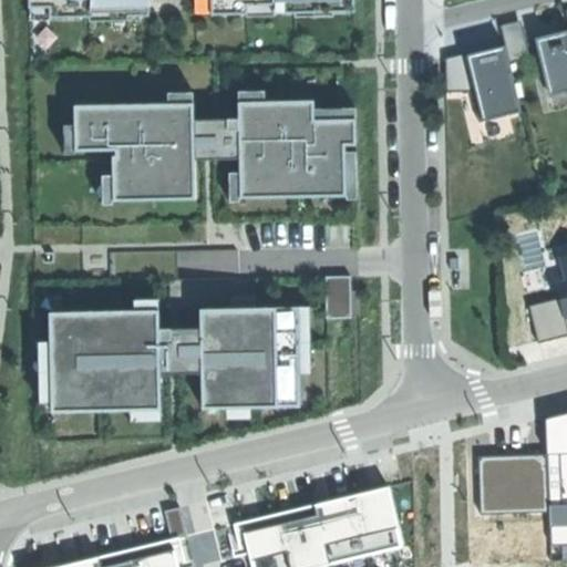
[(212,0),(212,14),(247,13),(247,4),(274,3),(274,12),(295,12),(295,2),(332,1),(333,11),(354,11),(353,0),(212,0)]
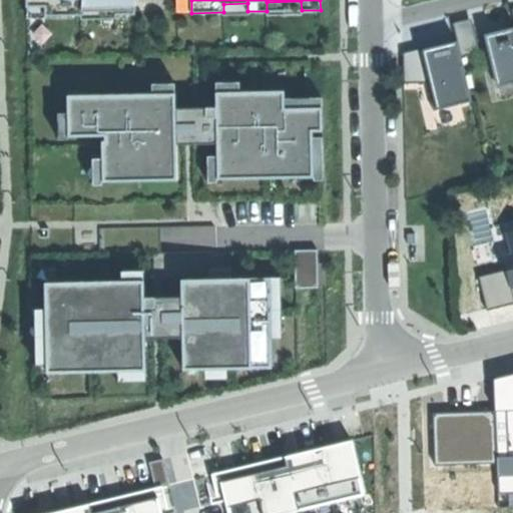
[(135,3),(133,3),(115,4),(115,14),(135,14),(135,3)]
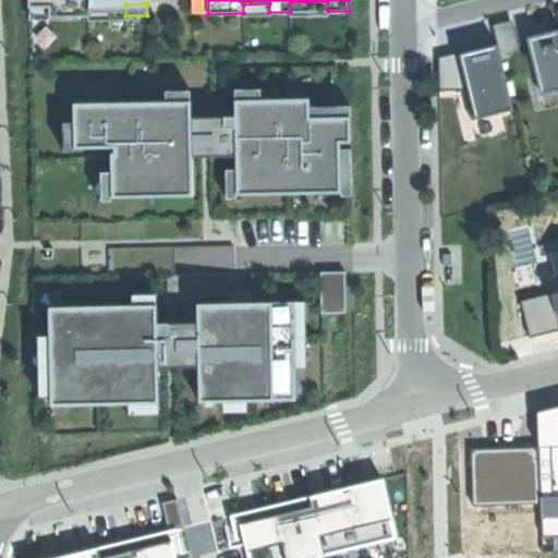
[(49,17),(88,16),(88,5),(49,7),(49,17)]
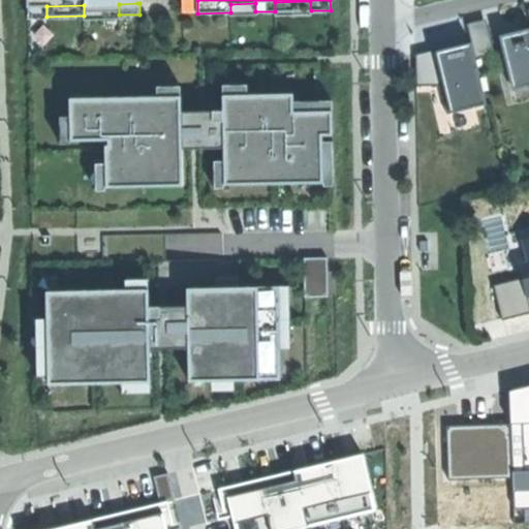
[(476,60),(496,55),(487,19),(467,24),(471,41),(476,60)]
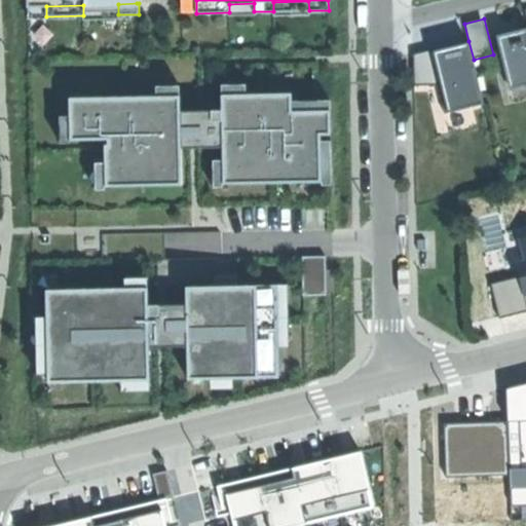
[(525,88),(525,30),(516,33),(499,37),(514,91),(525,88)]
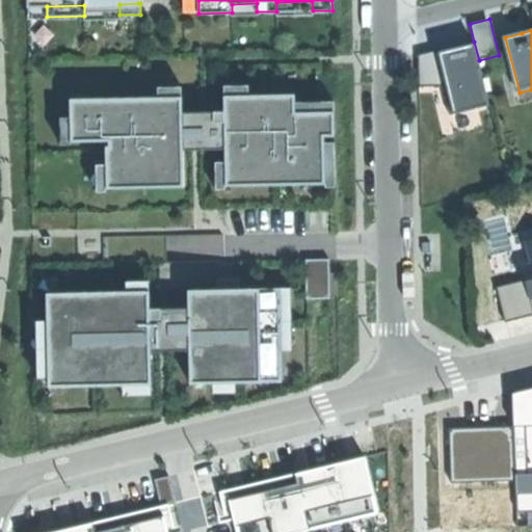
[(479,60),(474,42),(448,47),(422,52),(422,81),(448,81),(455,110),(490,100),(479,60)]
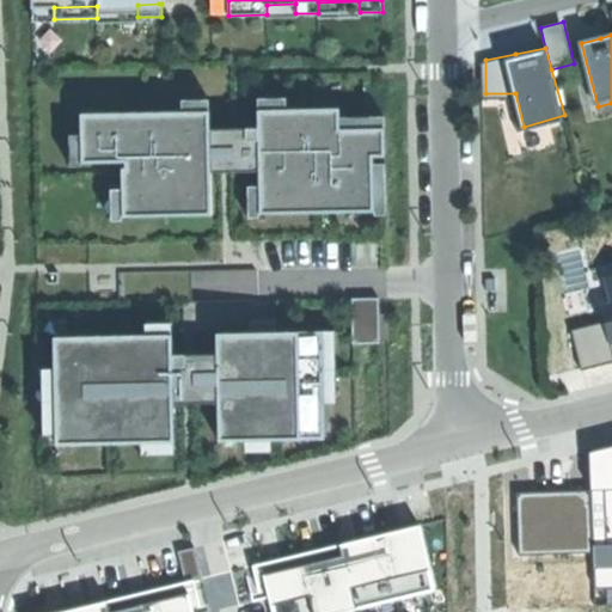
[(338,108),(257,109),(258,128),(258,171),(259,213),(373,210),(373,155),(385,155),(384,128),(338,128),(338,108)]
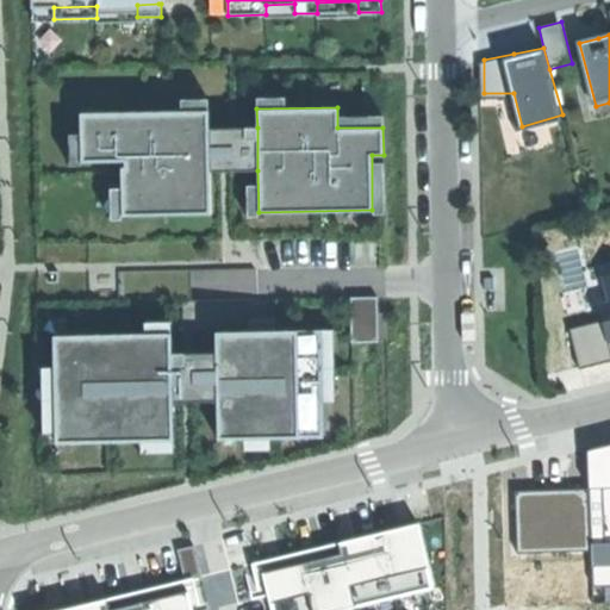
[(207,110),(81,112),(82,161),(125,161),(125,167),(122,167),(123,215),(210,213),(209,170),(209,128),(207,110)]
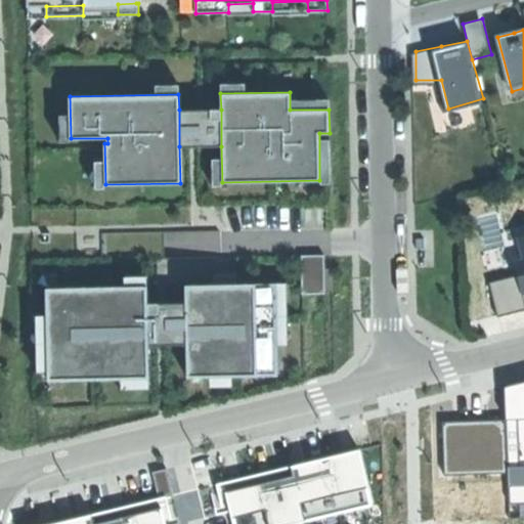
[(202,146),(221,146),(221,110),(179,110),(179,146),(202,146)]
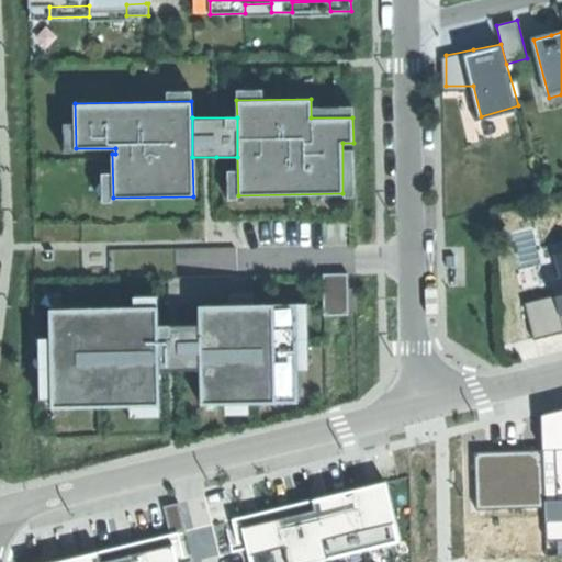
[(561,250),(560,251),(561,258),(561,273),(555,276),(560,292),(528,301),(538,336),(561,329),(561,250)]
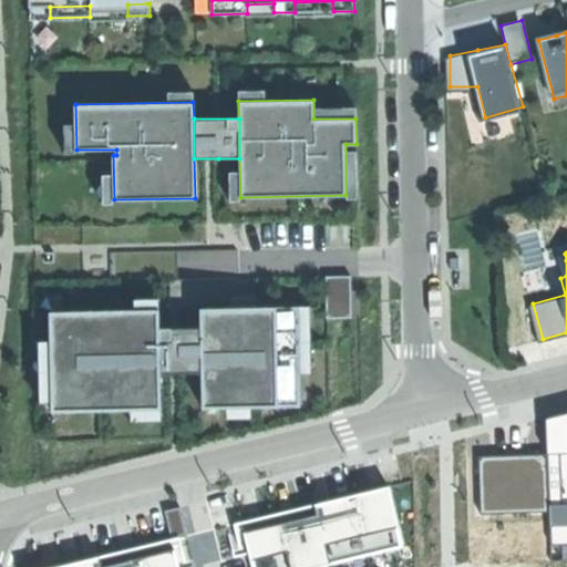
[(350,276),(326,276),(327,318),(351,318),(350,276)]
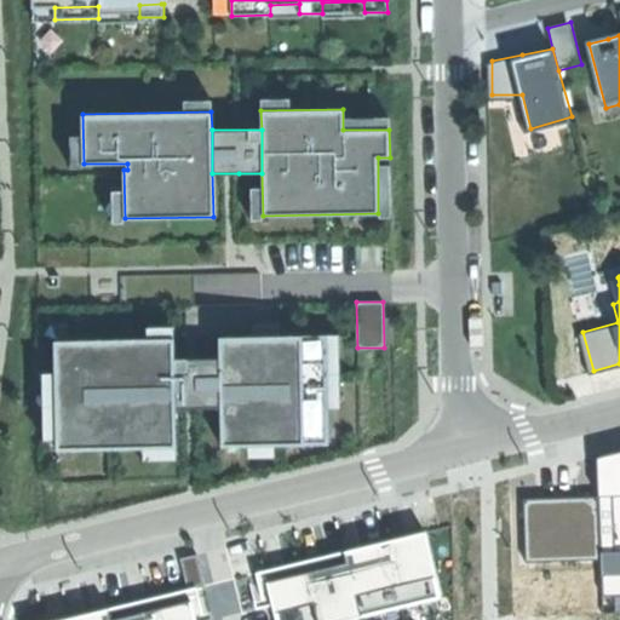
[(219,338),(219,359),(220,407),(220,447),(328,445),(326,336),(275,337),(219,338)]
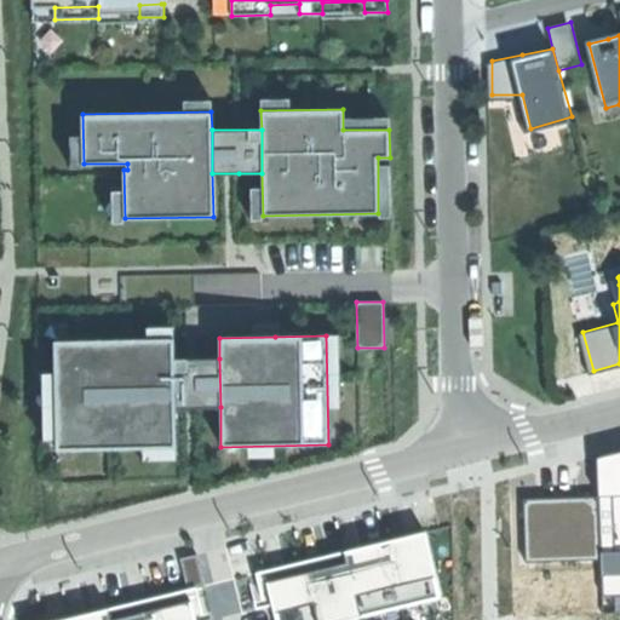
[(173,338),(53,340),(56,451),(174,448),(174,408),(173,360),(173,338)]
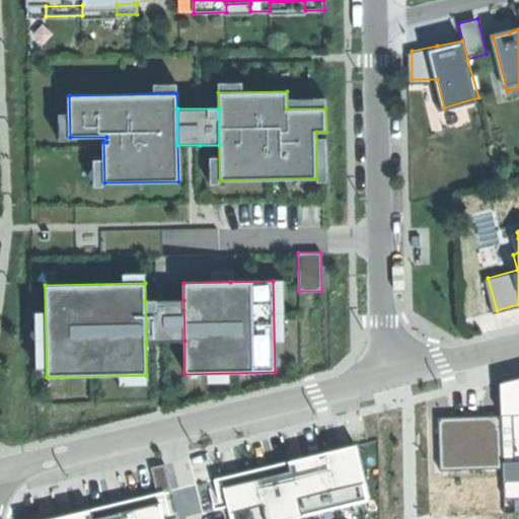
[(183,300),(145,301),(146,342),(184,341),(183,300)]
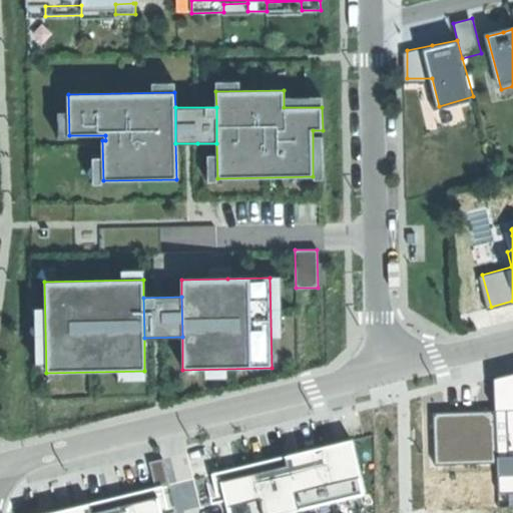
[(512,372),(494,378),(498,493),(512,492),(512,372)]
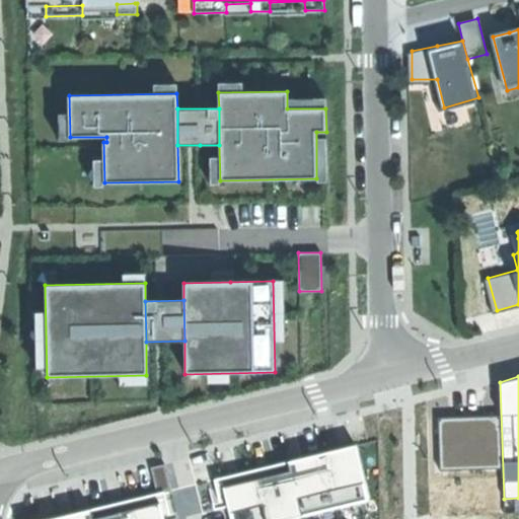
[(291,518),(368,500),(354,444),(243,471),(221,477),(231,518),(291,518)]
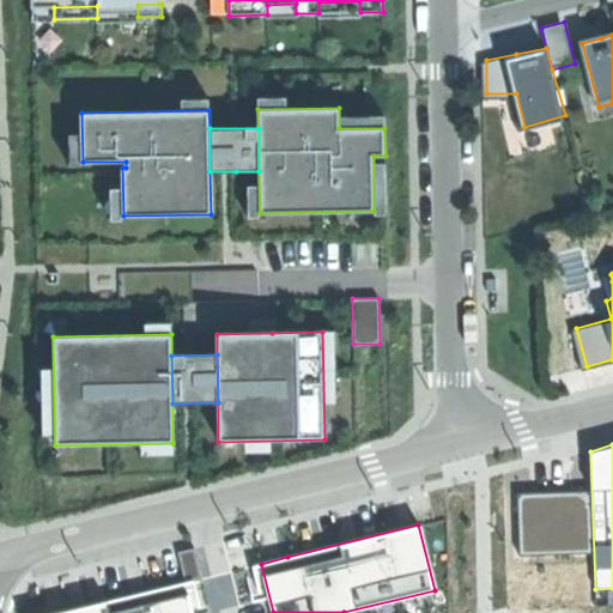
[(107,612),(104,601),(58,612),(193,612),(189,594),(169,600),(114,612),(107,612)]
